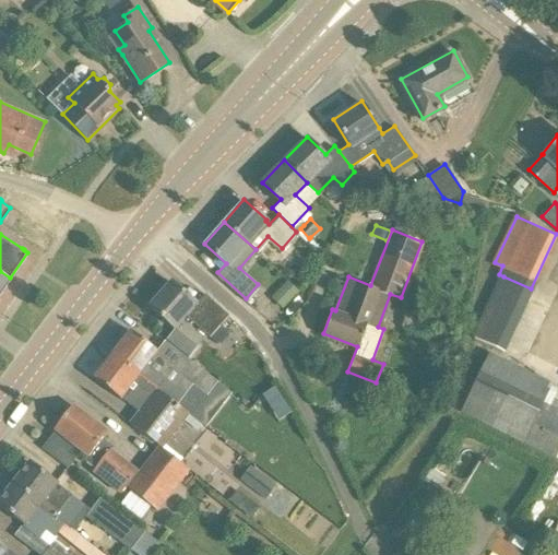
[(0,292),(10,278),(0,271),(0,292)]
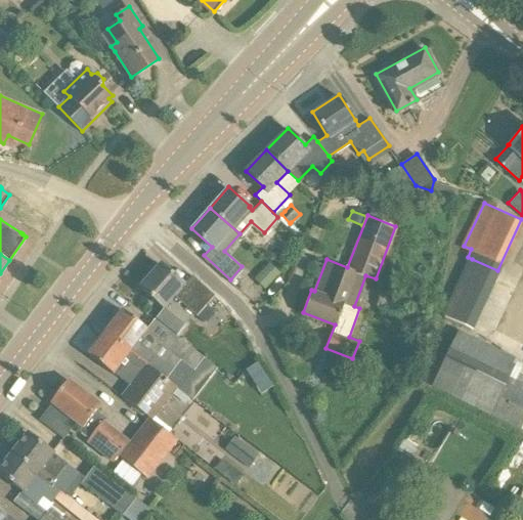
[(445,318),(470,330),(497,270),(472,259),(445,318)]
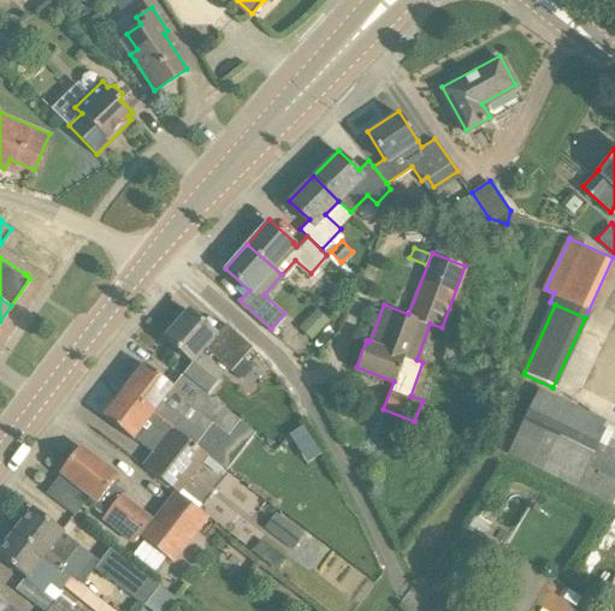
[(216,333),(216,332),(188,308),(164,336),(191,360),(205,345),(231,368),(252,344),(231,326),(222,338),(216,333)]
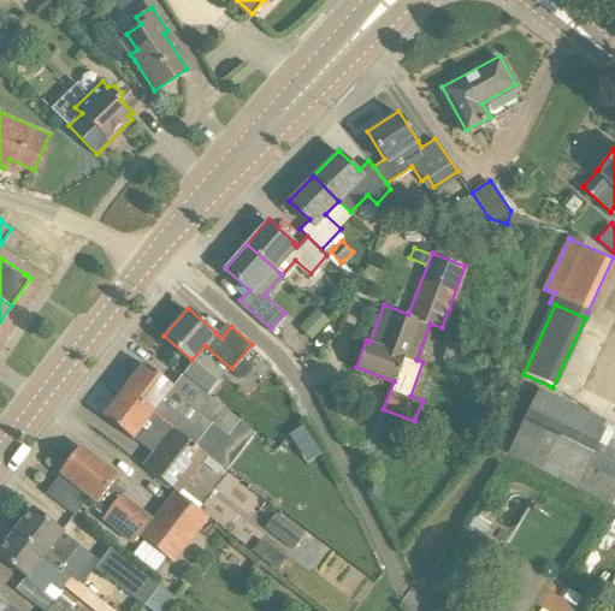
[(309,340),(327,321),(315,310),(297,330),(309,340)]
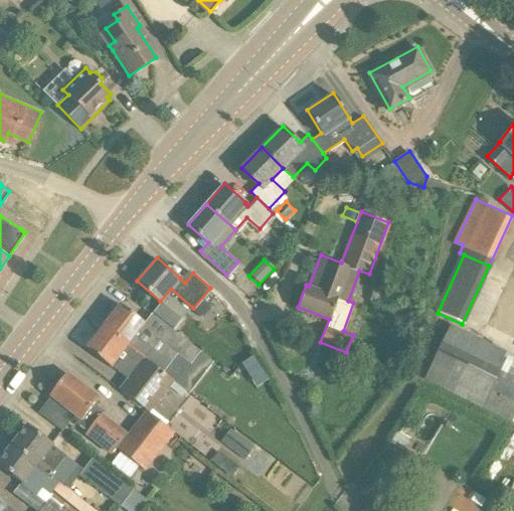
[(104,325),(128,344),(144,357),(163,371),(170,362),(178,352),(190,363),(200,350),(152,312),(144,322),(121,303),(104,325)]
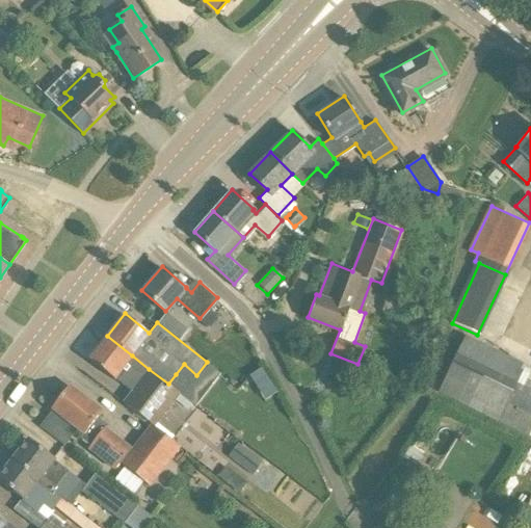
[(151,423),(151,422),(153,424),(155,425),(180,394),(168,385),(168,384),(149,369),(132,355),(107,336),(89,359),(114,378),(115,377),(133,391),(136,387),(141,391),(130,405),(125,401),(124,402),(151,423)]
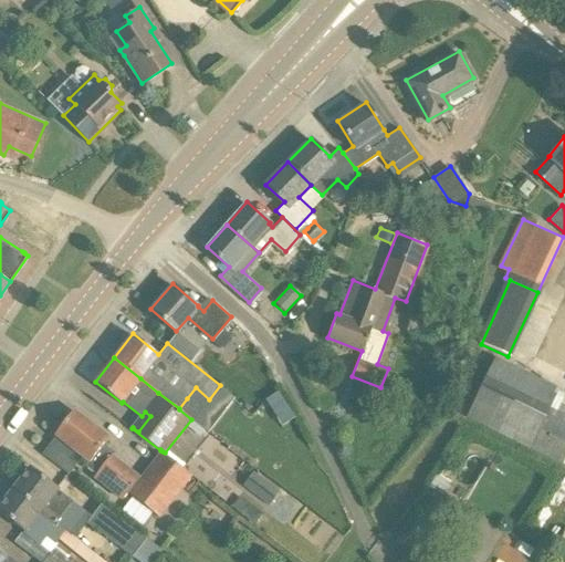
[(493,357),(464,416),(530,446),(562,461),(564,455),(564,404),(553,398),(557,388),(493,357)]
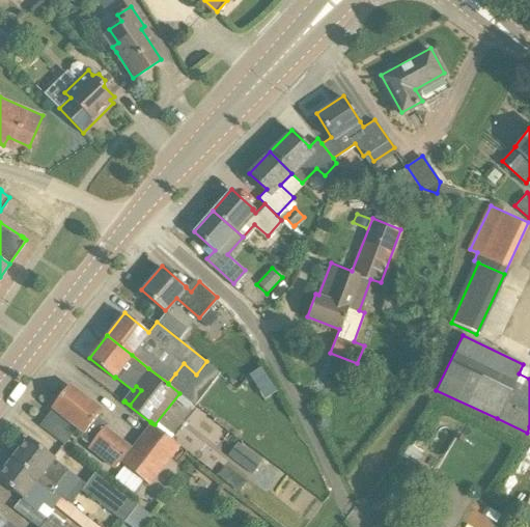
[(364,349),(359,360),(372,365),(378,354),(364,349)]
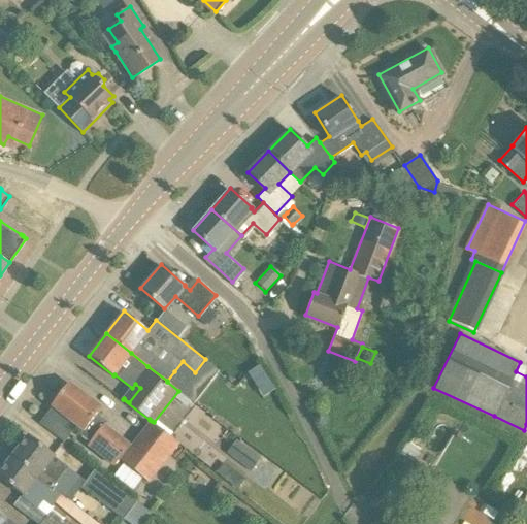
[(52,403),(83,428),(79,433),(89,440),(88,443),(113,463),(129,444),(104,424),(107,420),(97,413),(101,407),(68,382),(52,403)]
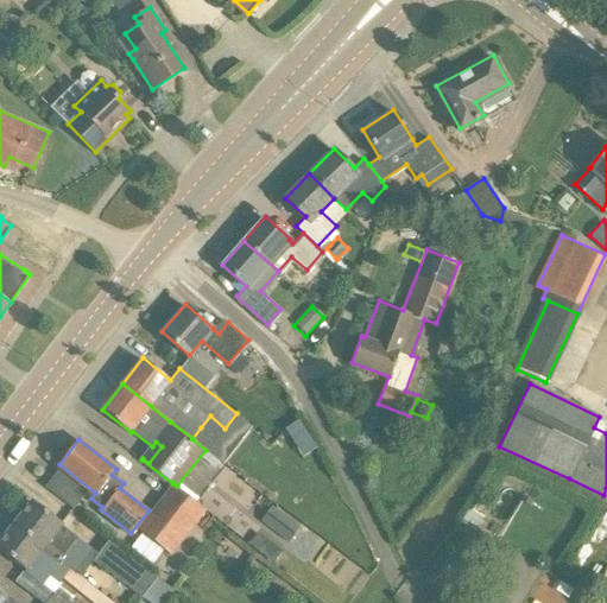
[(169,552),(204,508),(177,486),(175,484),(139,529),(169,552)]
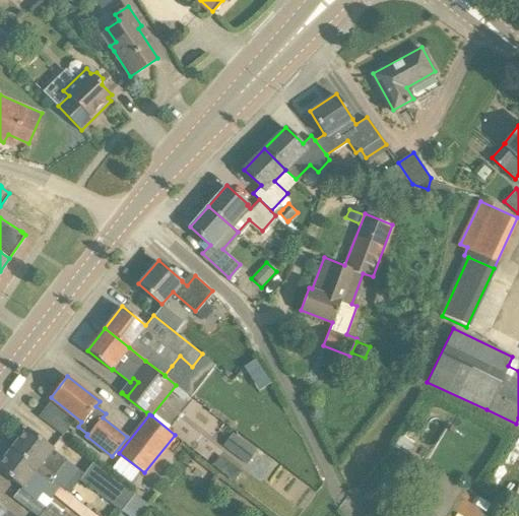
[(406,424),(393,445),(406,453),(418,431),(406,424)]
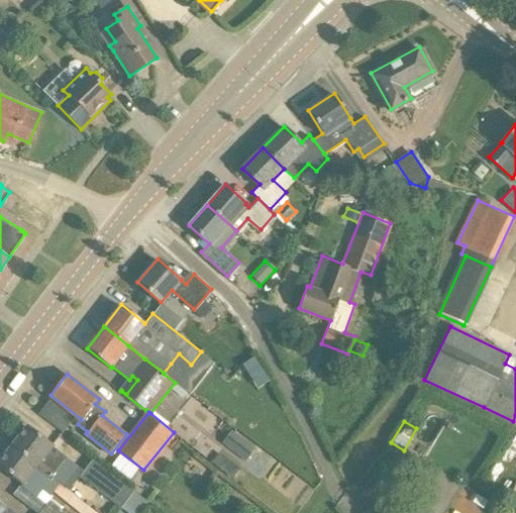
[(27,425),(12,444),(52,475),(66,455),(53,445),(53,444),(27,425)]
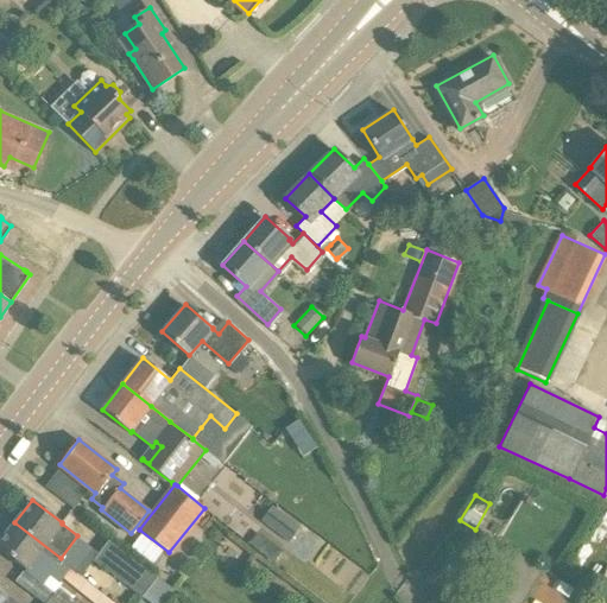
[(299,526),(272,505),(260,520),(288,541),(299,526)]
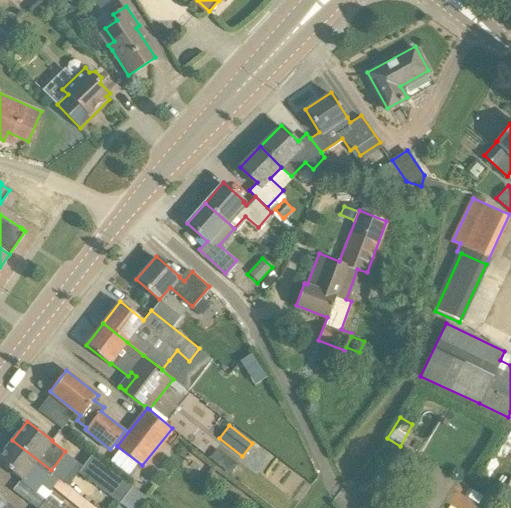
[(51,470),(12,440),(0,455),(0,460),(22,478),(20,480),(34,491),(39,484),(48,490),(59,476),(51,470)]
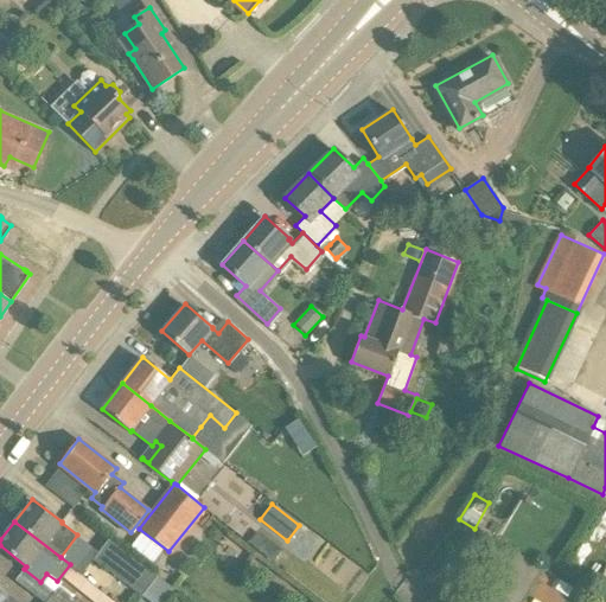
[(157,574),(108,537),(94,557),(142,594),(157,574)]
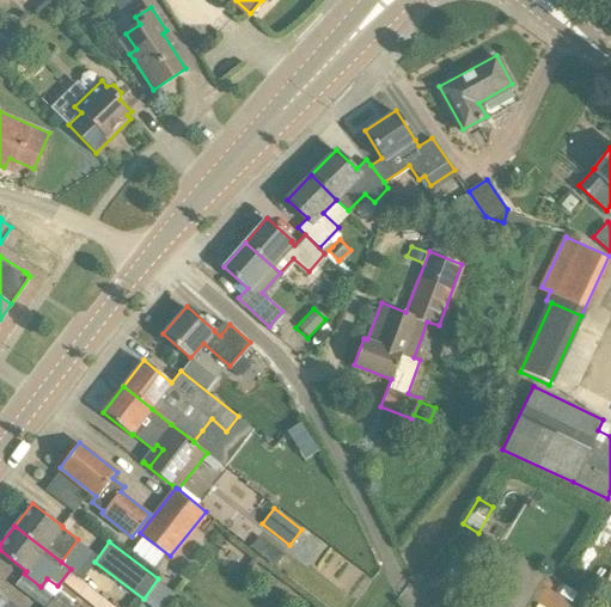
[(116,606),(81,578),(69,570),(63,578),(62,580),(96,606),(116,606)]
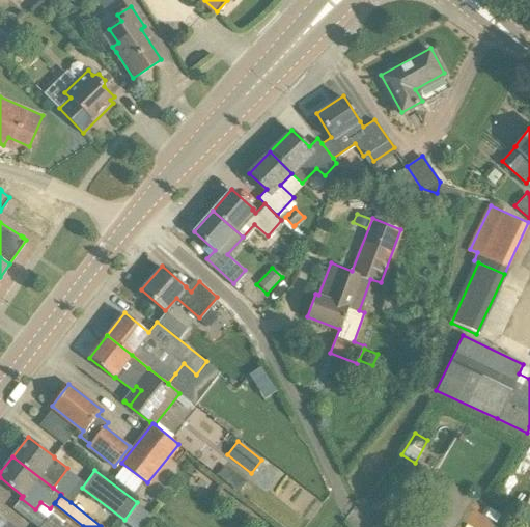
[(70,526),(50,512),(38,526),(70,526)]
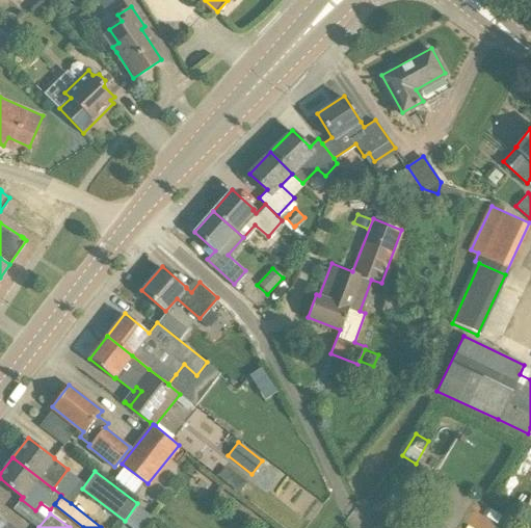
[(0,527),(16,527),(0,516),(0,527)]
